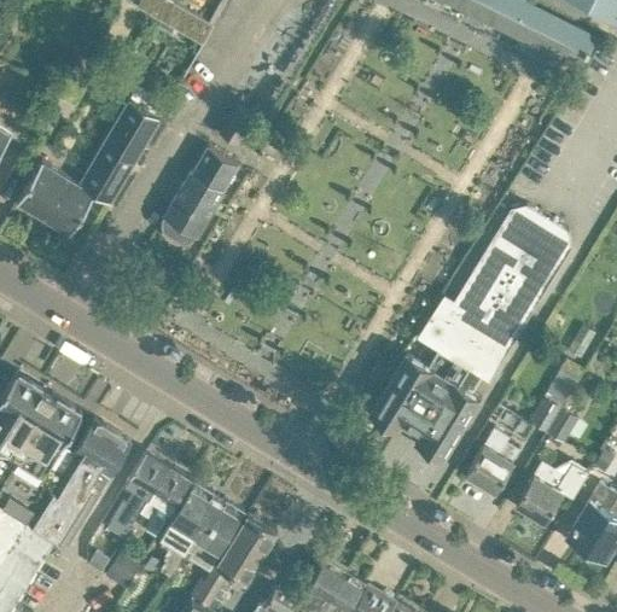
[(185,77),(215,23),(172,0),(161,0),(144,31),(168,45),(158,63),(185,77)]
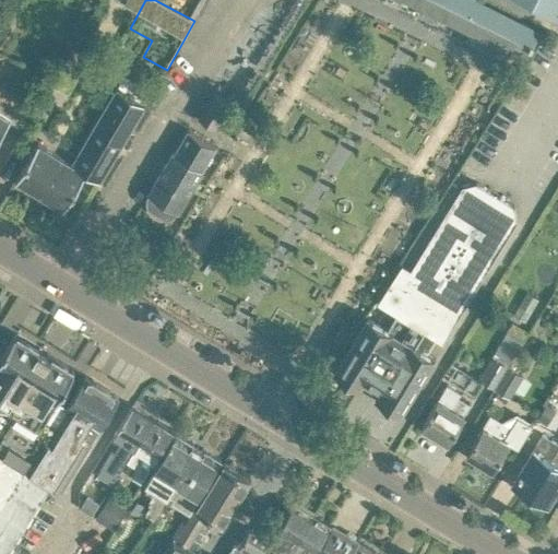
[(466,0),(394,0),(524,65),(537,35),(466,0)]
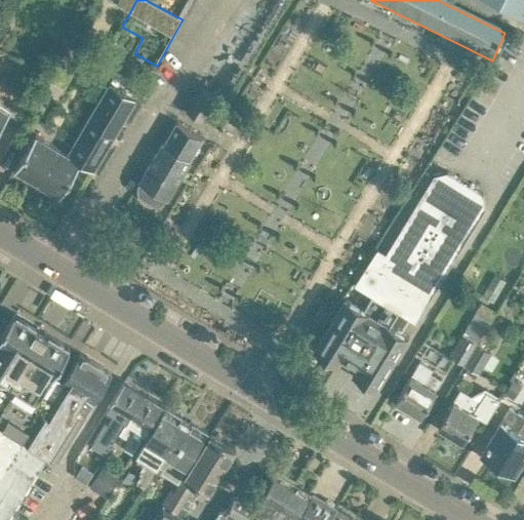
[(523,0),(476,0),(523,23),(523,0)]
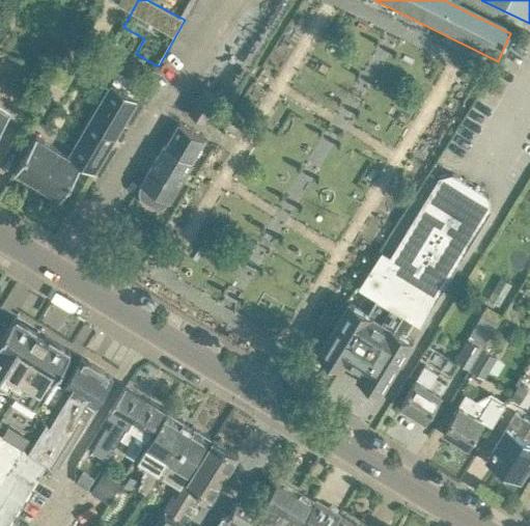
[(0,132),(8,118),(0,113),(0,53),(0,132)]
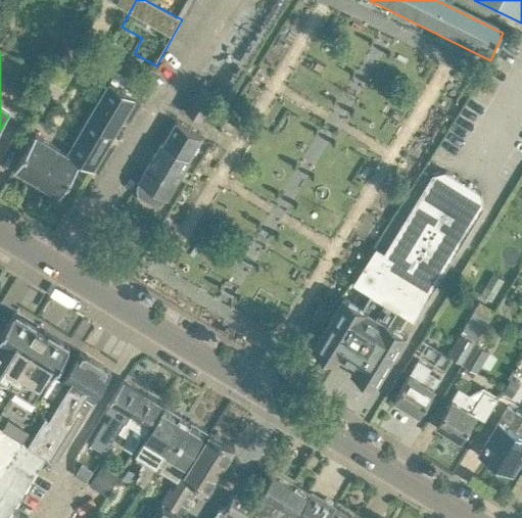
[(67,157),(80,165),(93,173),(135,101),(110,86),(67,157)]
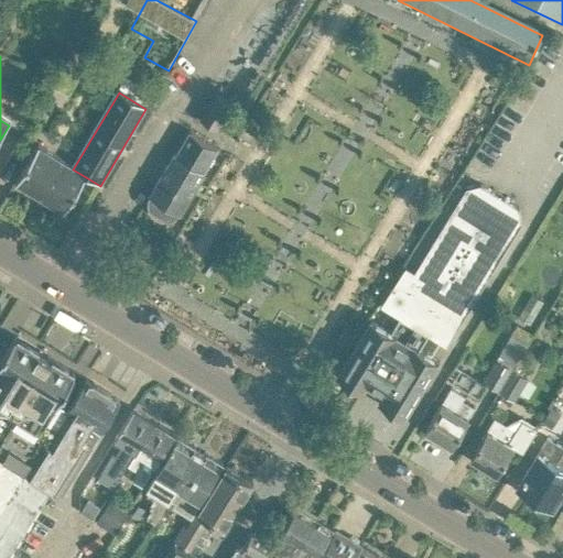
[(188,134),(149,199),(147,207),(149,216),(155,222),(164,225),(172,222),(179,217),(216,151),(188,134)]
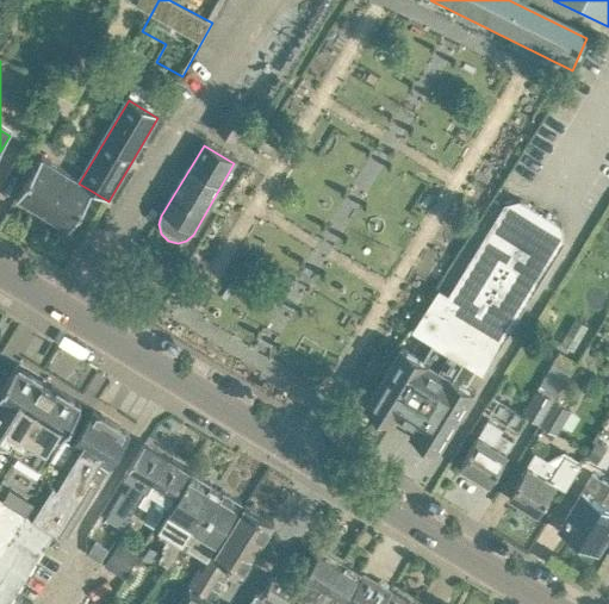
[(69,231),(93,192),(79,184),(41,161),(17,200),(69,231)]
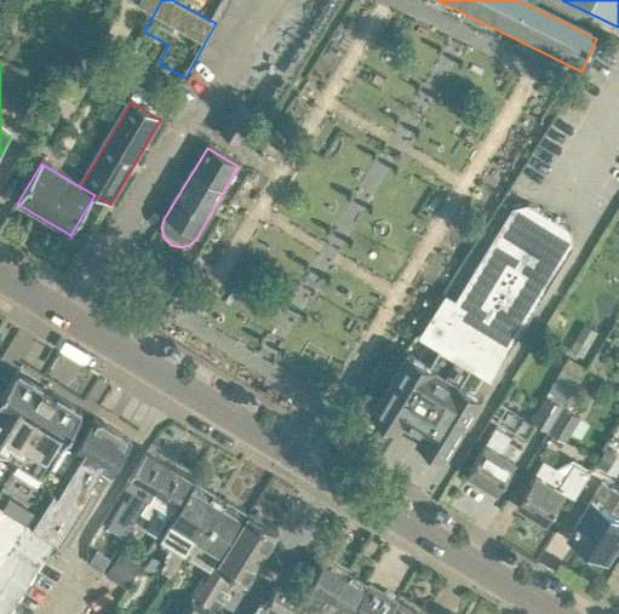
[(407,355),(368,417),(397,435),(403,426),(420,436),(416,446),(443,463),(482,401),(460,388),(470,372),(489,384),(573,248),(569,233),(527,207),(511,211),(454,304),(445,298),(418,340),(439,353),(429,368),(407,355)]
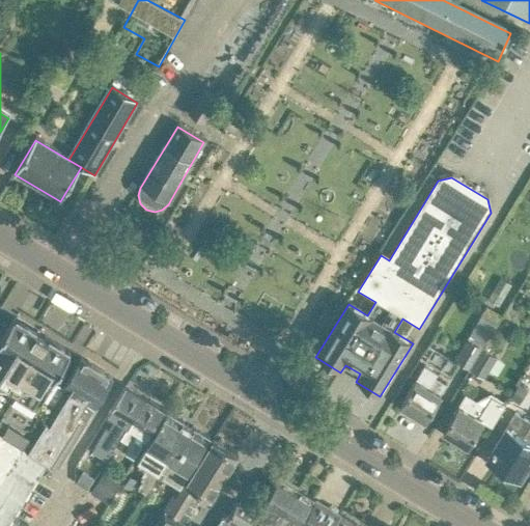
[(500,281),(487,302),(498,309),(510,287),(500,281)]
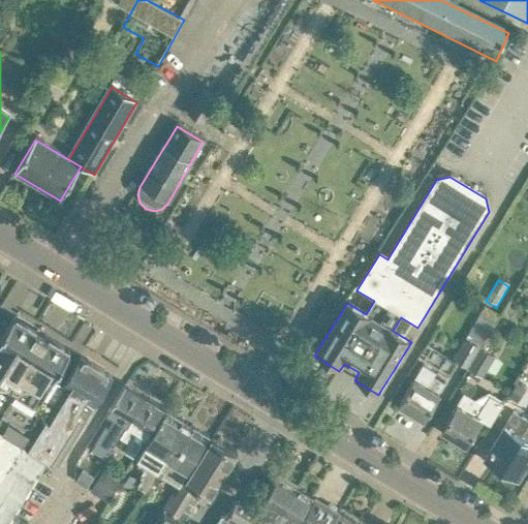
[(449,329),(467,336),(482,305),(464,297),(449,329)]
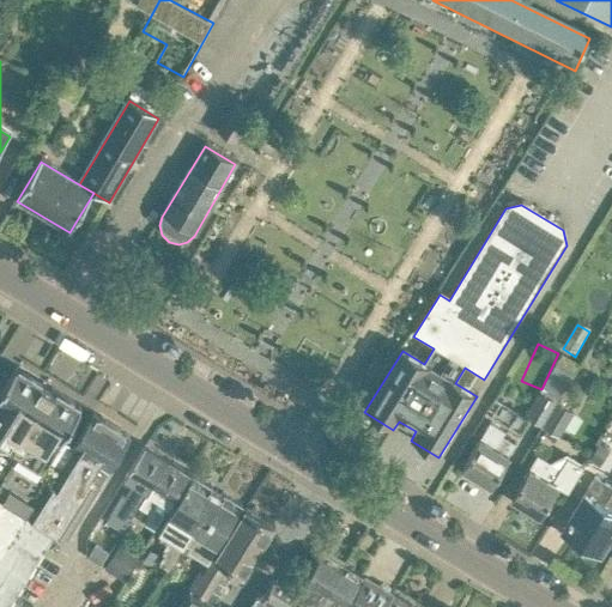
[(541,431),(557,405),(580,368),(562,357),(523,420),(541,431)]
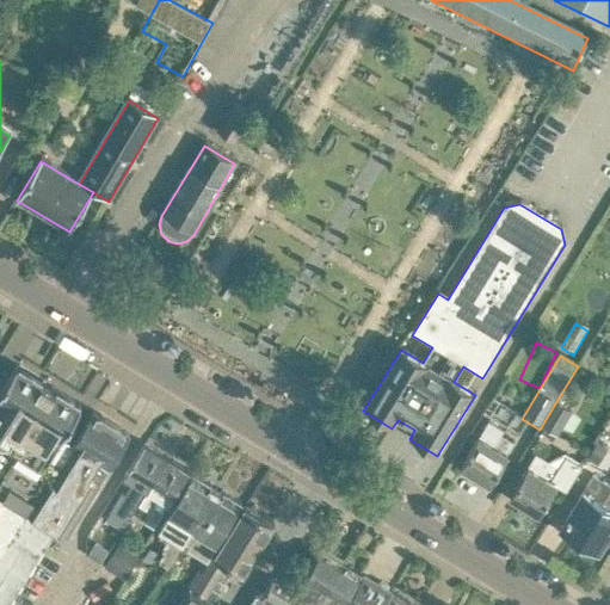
[(0,554),(68,444),(61,440),(81,408),(65,399),(41,383),(18,370),(16,369),(0,393),(0,554)]
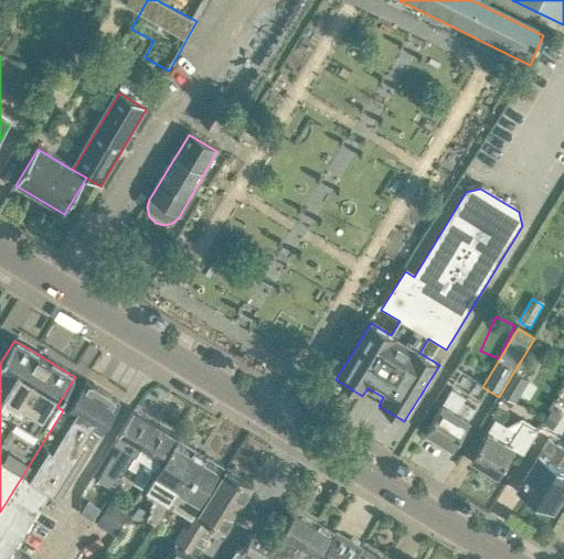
[(529,382),(513,373),(499,397),(514,406),(529,382)]
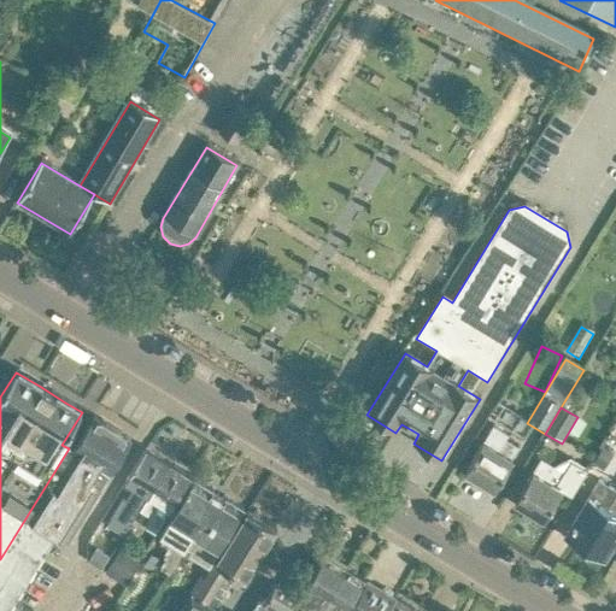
[(40,610),(42,606),(21,593),(53,540),(66,548),(117,463),(130,442),(125,440),(123,439),(123,436),(100,423),(99,424),(97,423),(98,423),(93,419),(74,452),(69,448),(0,559),(0,610),(40,610)]
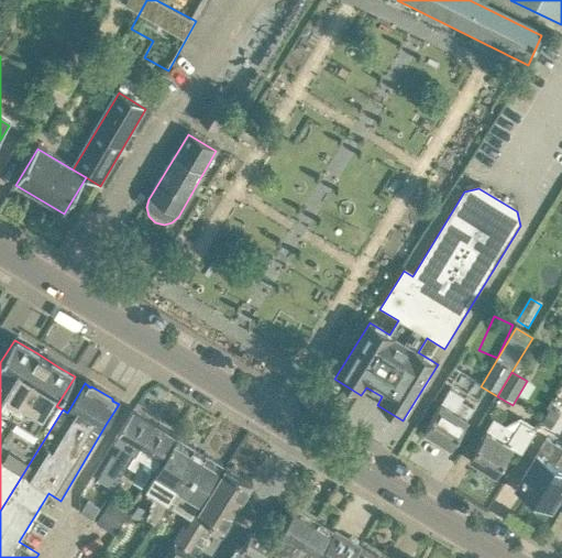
[(561,386),(551,408),(561,413),(561,386)]
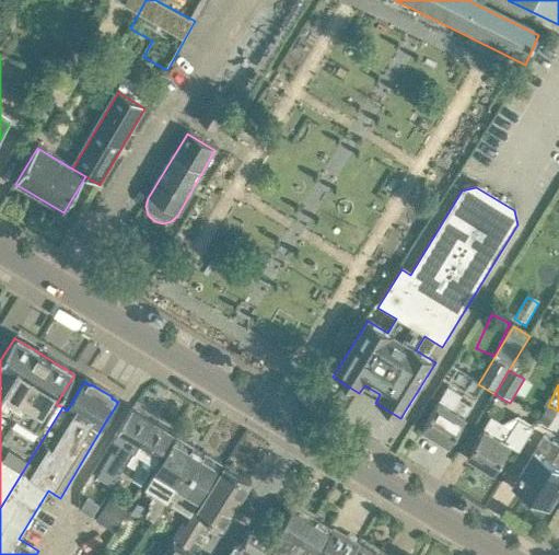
[(421,431),(447,447),(469,409),(458,403),(461,400),(446,391),(421,431)]
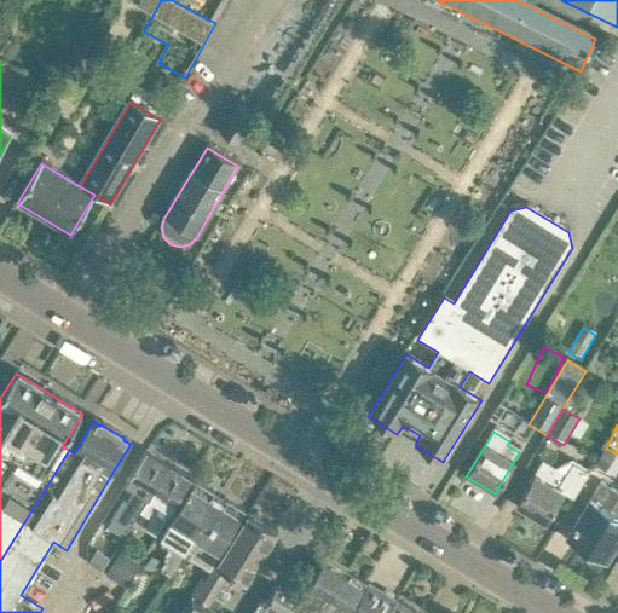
[(605,451),(594,468),(605,474),(614,457),(605,451)]
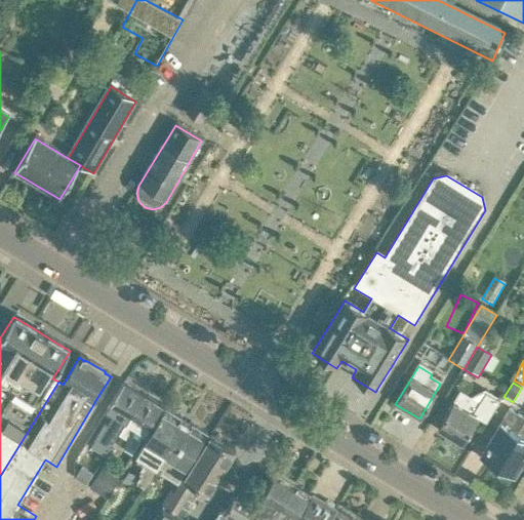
[(117,437),(125,425),(143,396),(123,384),(106,412),(114,417),(107,429),(104,427),(94,442),(109,451),(117,437)]
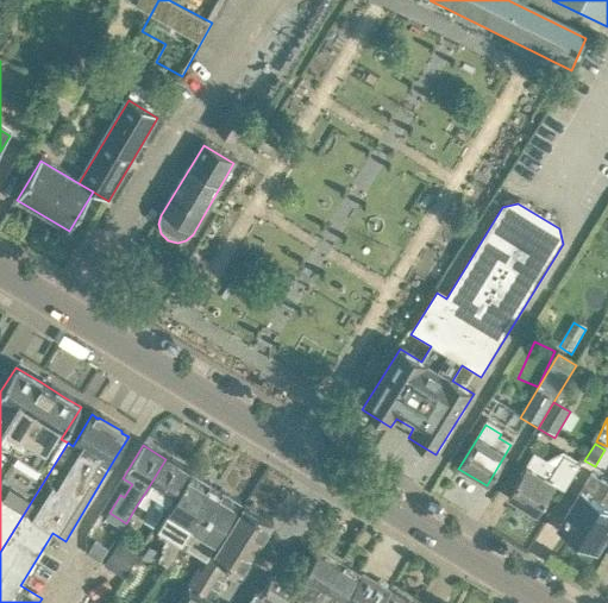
[(533,458),(507,498),(536,515),(553,487),(564,492),(580,468),(563,458),(555,471),(533,458)]
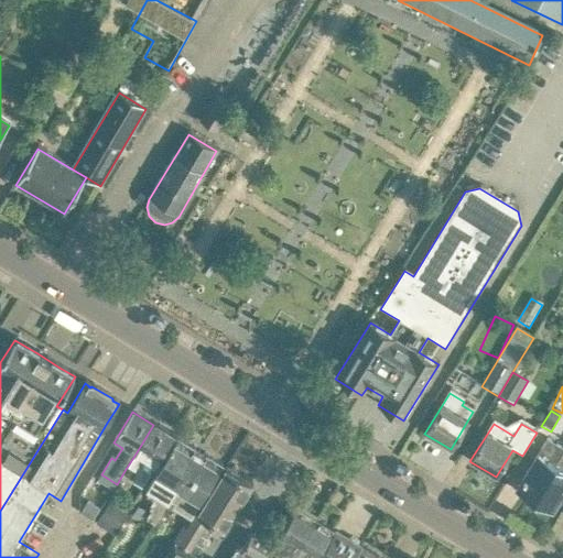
[(141,492),(173,437),(153,425),(134,456),(126,469),(137,476),(131,485),(141,492)]
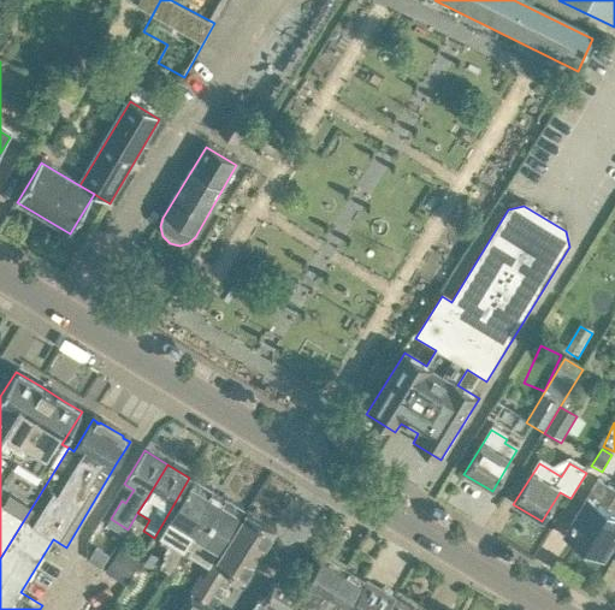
[(184,549),(217,495),(193,480),(159,537),(159,546),(166,550),(161,558),(163,561),(149,582),(160,588),(184,549)]
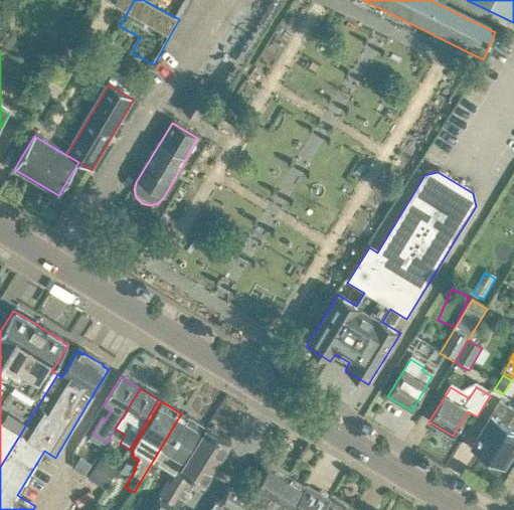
[(491,417),(472,448),(503,467),(513,451),(513,412),(499,403),(491,417)]
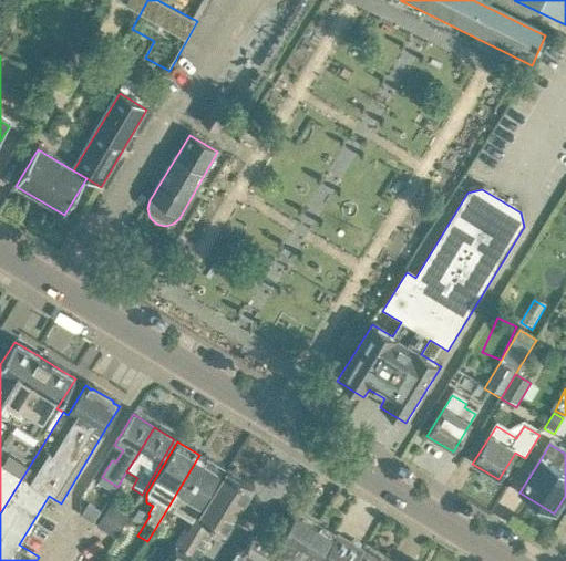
[(189,523),(223,469),(199,455),(170,505),(174,507),(171,512),(189,523)]
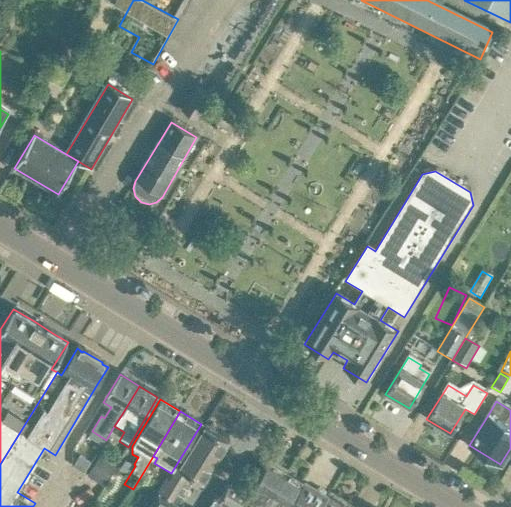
[(203,482),(229,440),(205,426),(169,483),(166,481),(157,495),(171,503),(189,474),(203,482)]
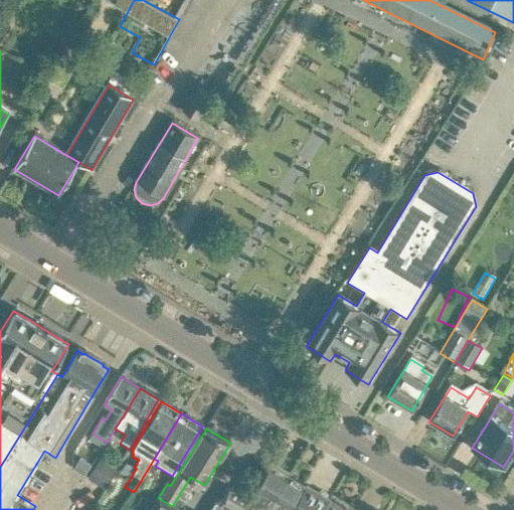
[(91,468),(79,461),(72,472),(83,479),(91,468)]
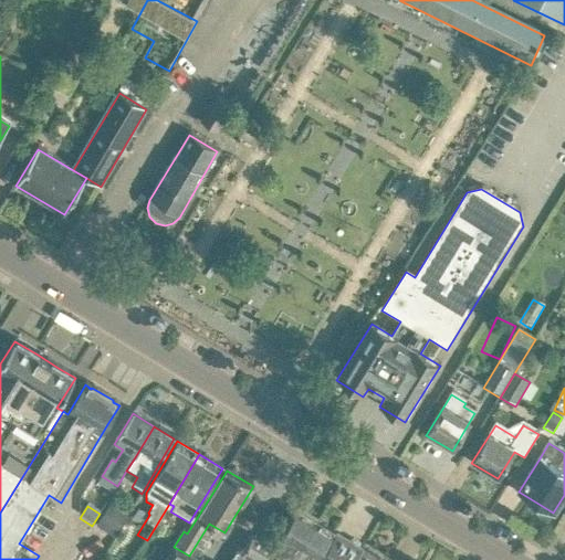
[(110,507),(96,528),(115,539),(128,518),(110,507)]
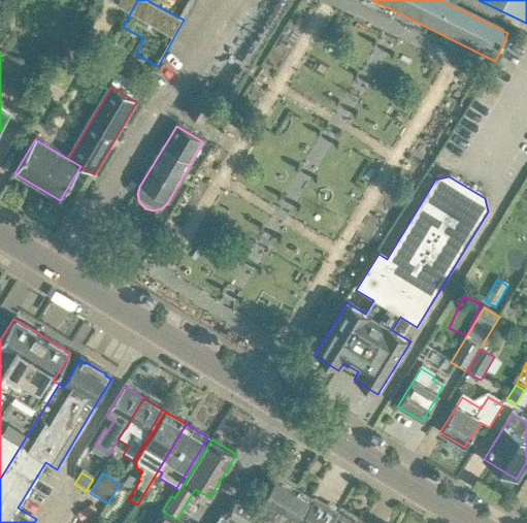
[(274,522),(296,489),(277,478),(255,515),(250,522),(274,522)]
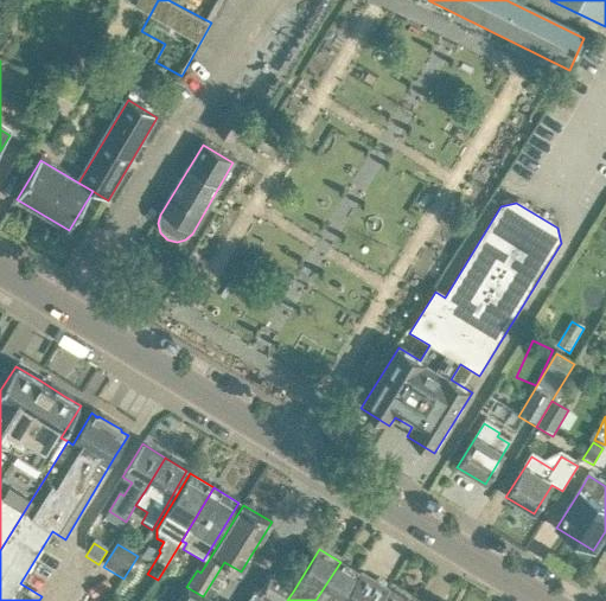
[(340,562),(316,600),(340,600),(358,574),(340,562)]
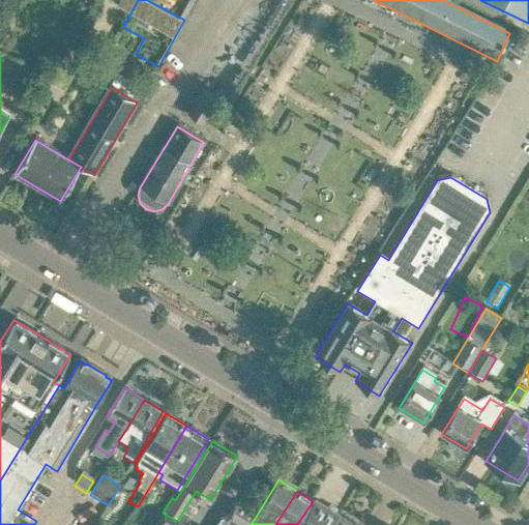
[(316,503),(301,524),(333,524),(339,517),(316,503)]
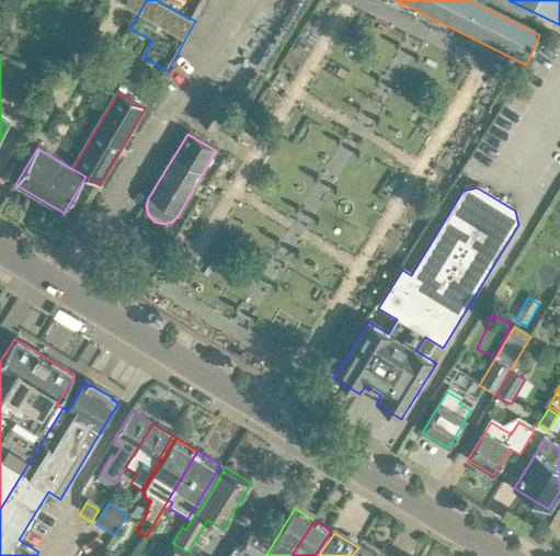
[(265,555),(271,547),(250,534),(240,549),(233,552),(231,555),(184,555),(173,548),(169,555),(265,555)]
